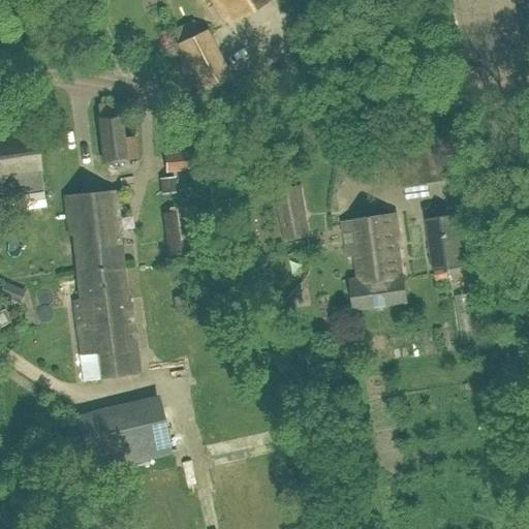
[(213,0),(228,25),(270,0),(213,0)]
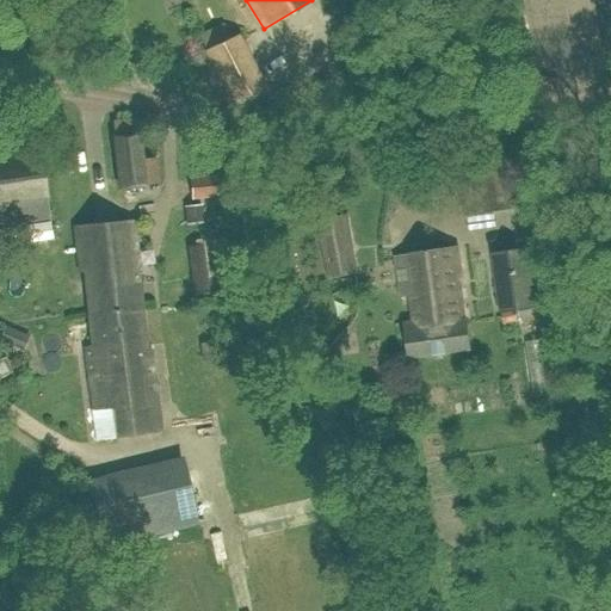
[(142,160),(137,118),(111,122),(119,190),(159,185),(155,159),(142,160)]
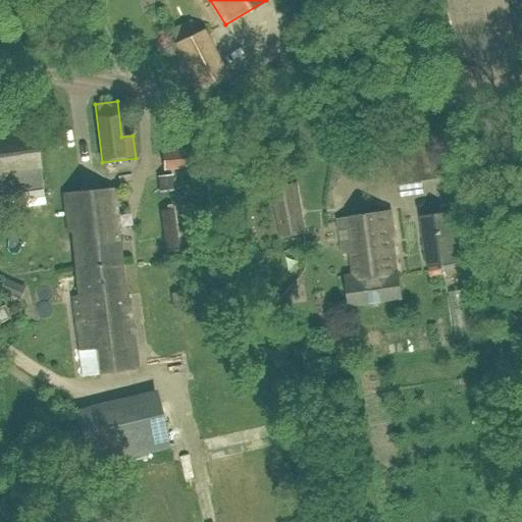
[(72,123),(65,143),(73,146),(81,127),(72,123)]
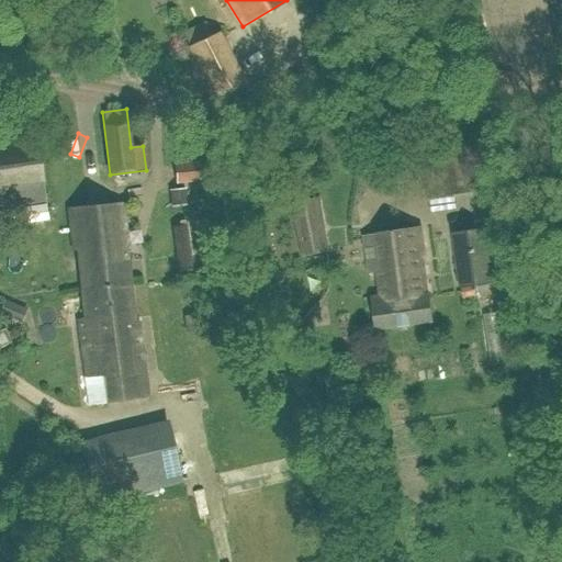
[(0,160),(0,183),(49,180),(48,157),(0,160)]
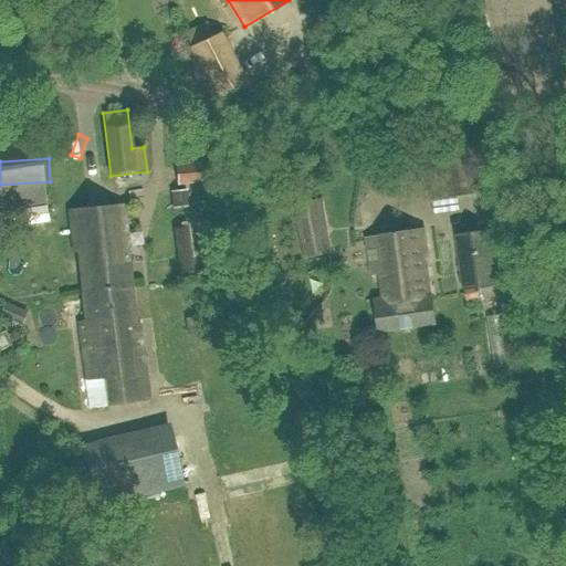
[(430,200),(460,196),(454,158),(425,163),(430,200)]
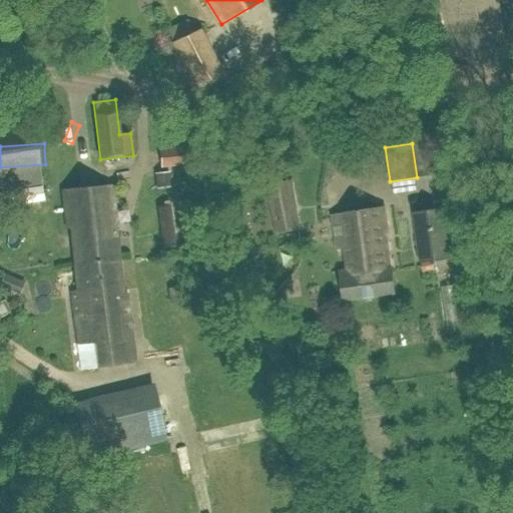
[(161,168),(185,165),(183,147),(159,150),(161,168)]
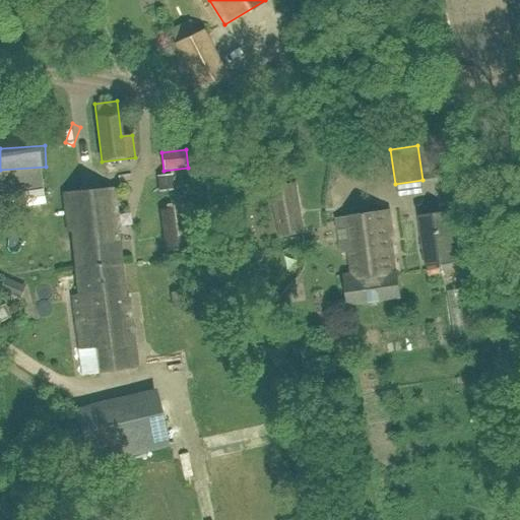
[(0,192),(13,191),(42,187),(40,169),(0,174),(0,192)]
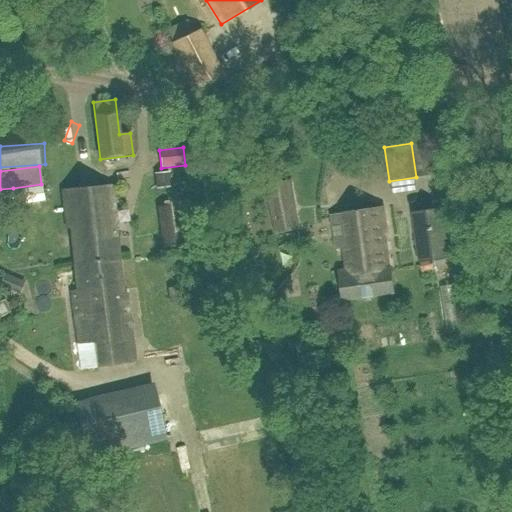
[(171,187),(169,174),(154,175),(156,189),(171,187)]
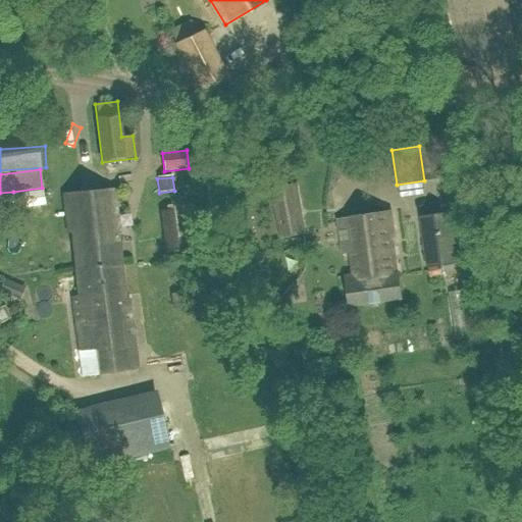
[(281,238),(305,233),(296,185),(272,189),(281,238)]
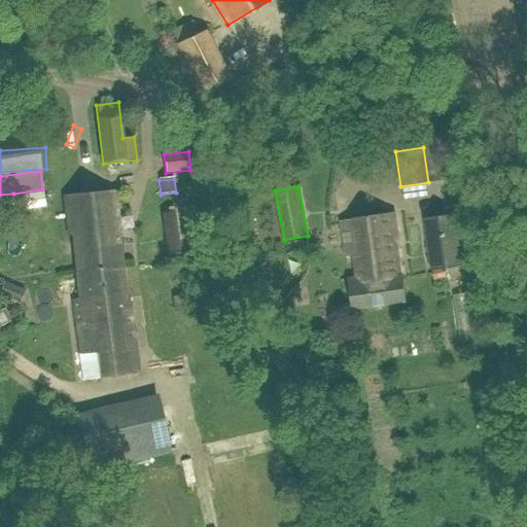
[(120,268),(121,267),(117,231),(119,231),(114,190),(64,196),(69,235),(72,235),(76,270),(120,268)]
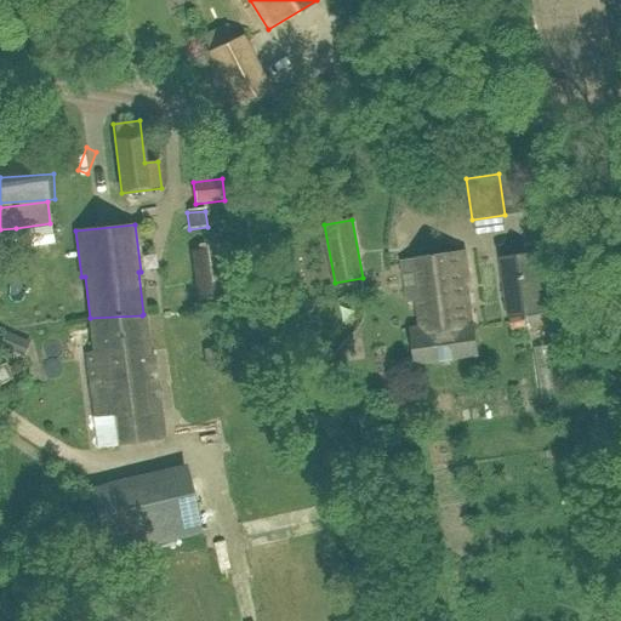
[(50,226),(0,232),(0,250),(52,243),(50,226)]
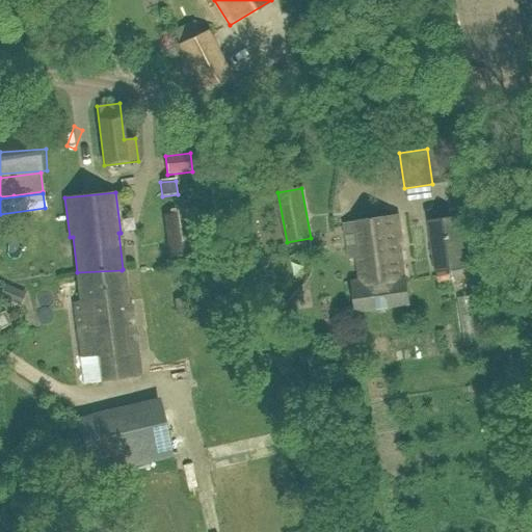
[(168,255),(181,253),(175,215),(162,217),(168,255)]
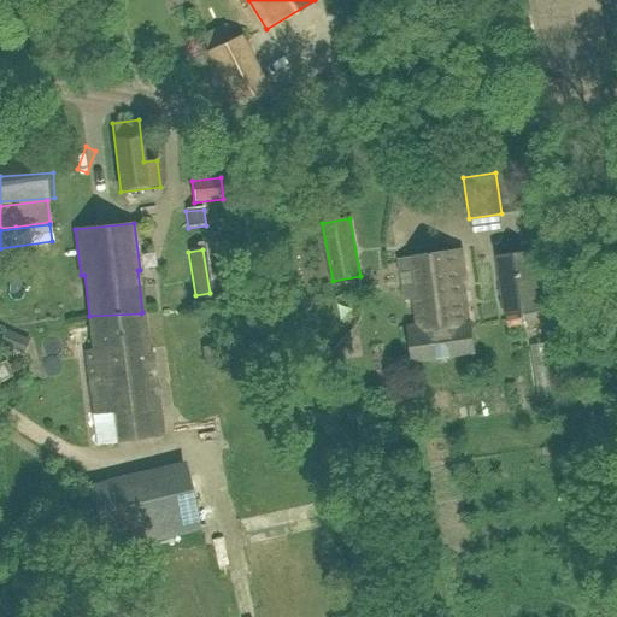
[(468,324),(463,282),(465,282),(460,251),(399,259),(405,300),(415,299),(418,324),(409,327),(413,362),(475,353),(470,324),(468,324)]
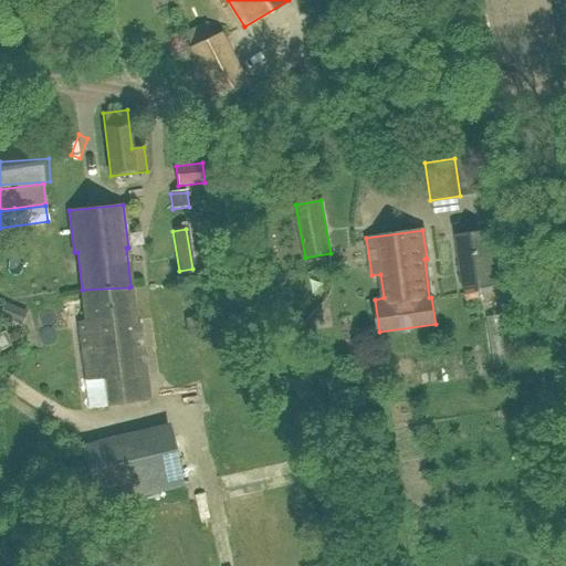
[(463,289),(495,282),(489,247),(486,234),(454,241),(463,289)]
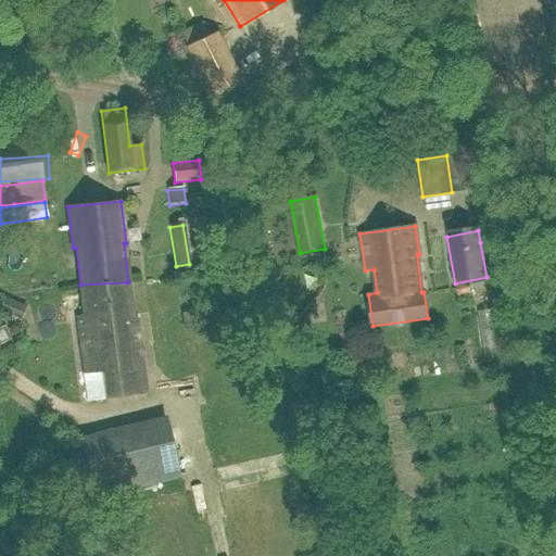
[(127,282),(80,285),(84,316),(76,317),(88,401),(146,393),(137,327),(136,327),(135,319),(134,319),(128,281),(127,282)]
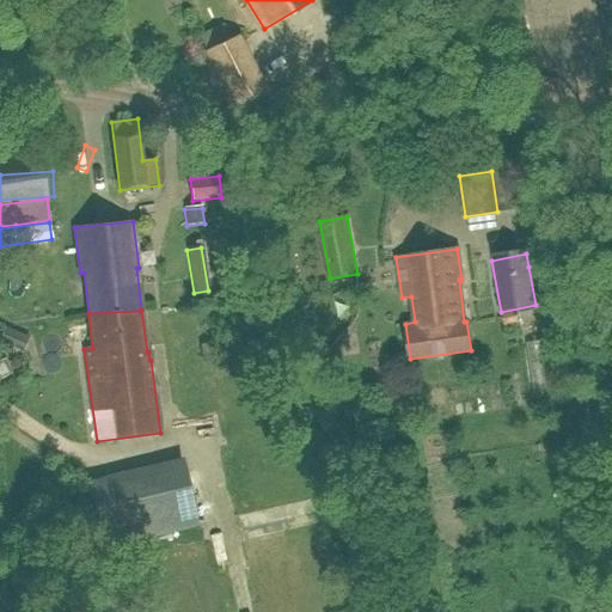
[(502,316),(505,328),(516,325),(514,313),(502,316)]
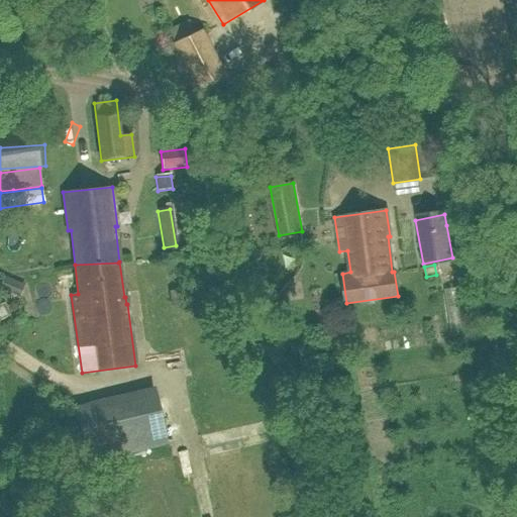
[(0,320),(10,315),(3,302),(0,304),(0,320)]
